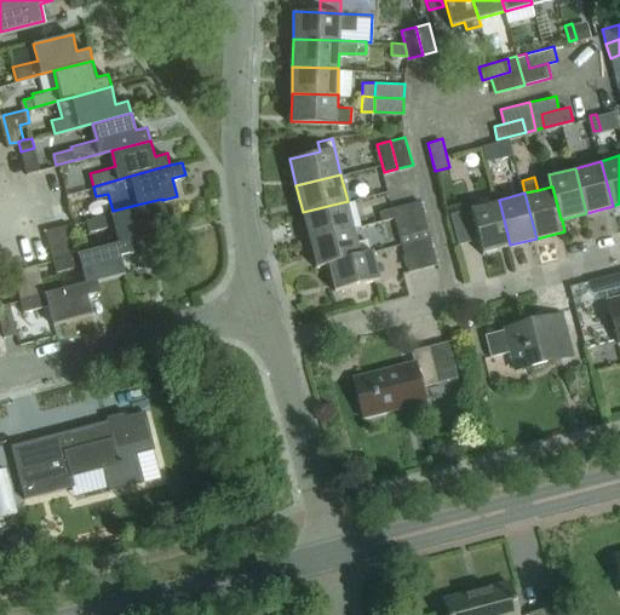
[(166,212),(162,200),(162,199),(137,205),(113,211),(85,218),(89,230),(114,224),(119,240),(130,237),(130,239),(158,233),(154,216),(166,212)]
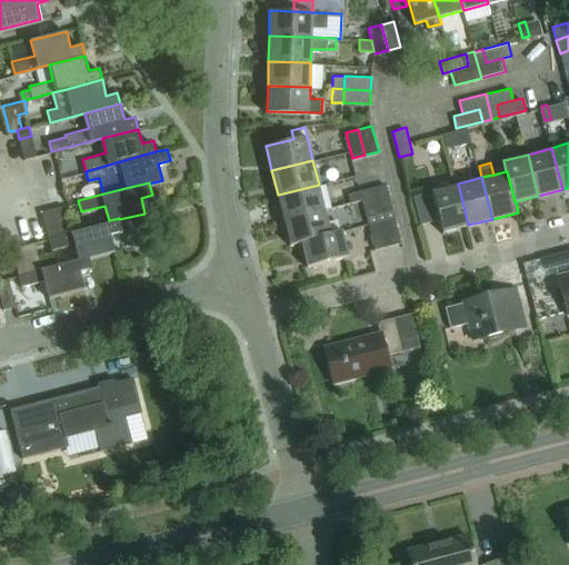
[(387,184),(373,187),(380,212),(392,209),(387,184)]
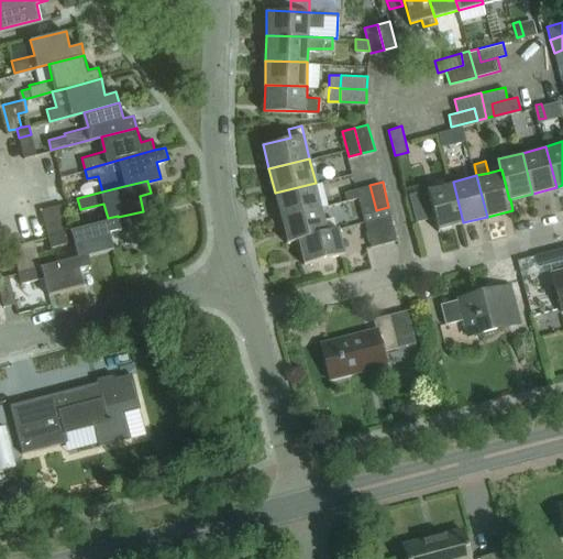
[(440,229),(463,222),(453,182),(410,193),(418,220),(435,215),(440,229)]
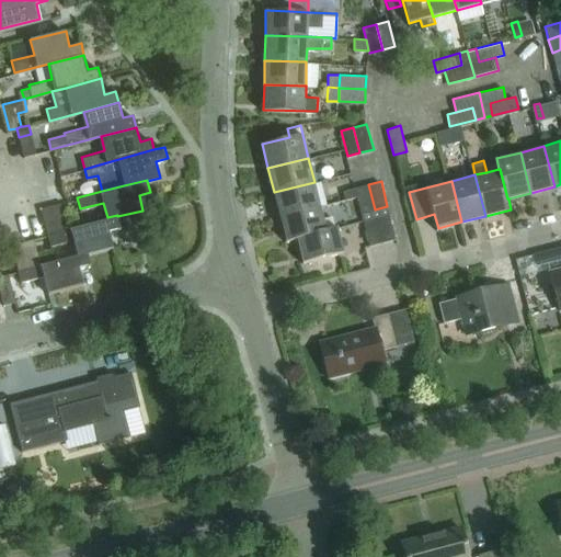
[(281,215),(321,205),(315,182),(274,192),(281,215)]
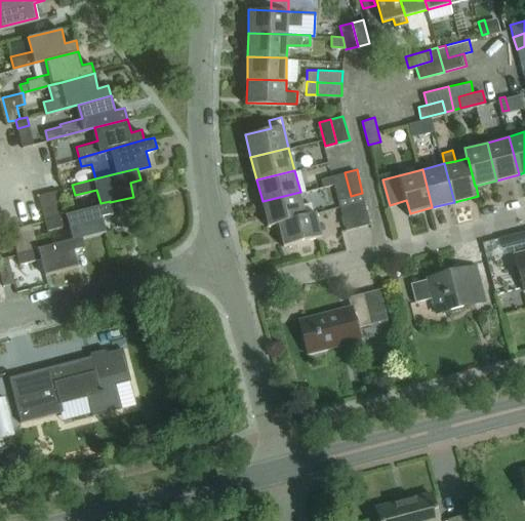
[(345,172),(333,176),(335,183),(338,199),(351,196),(345,172)]
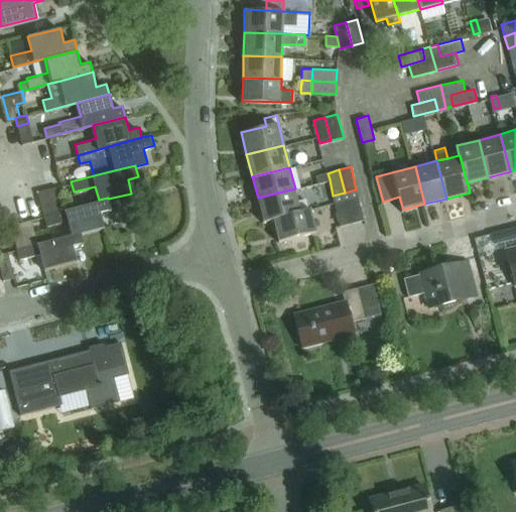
[(330,179),(328,173),(316,175),(317,182),(330,179)]
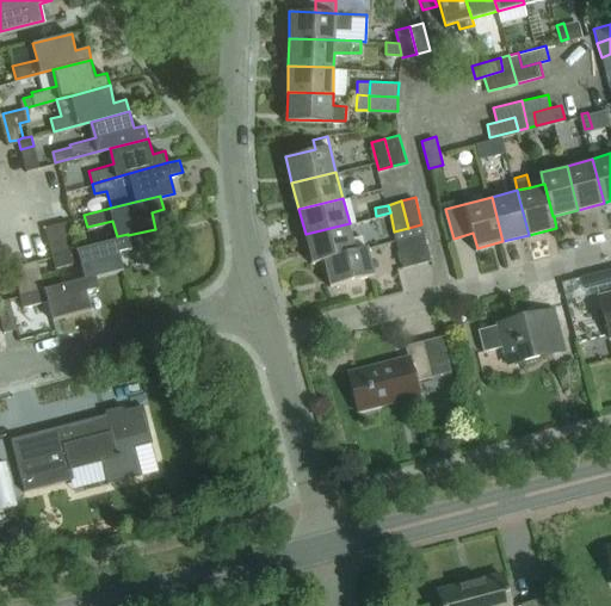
[(69,218),(51,223),(59,252),(76,247),(69,218)]
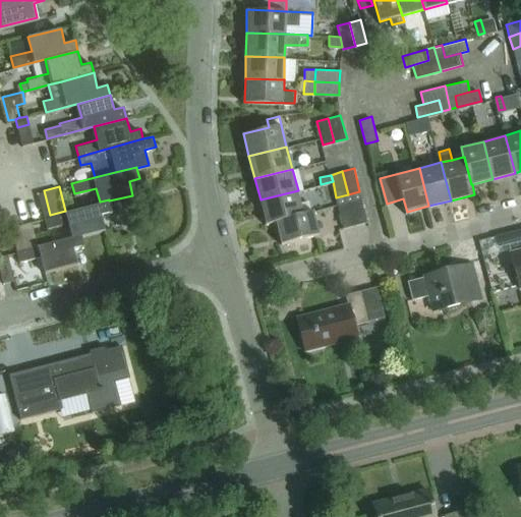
[(303,213),(303,212),(298,190),(261,199),(267,224),(275,221),(276,220),(303,213)]
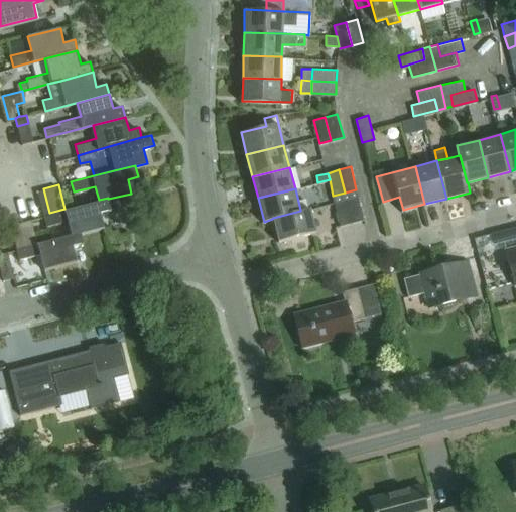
[(358,195),(335,201),(341,225),(364,220),(358,195)]
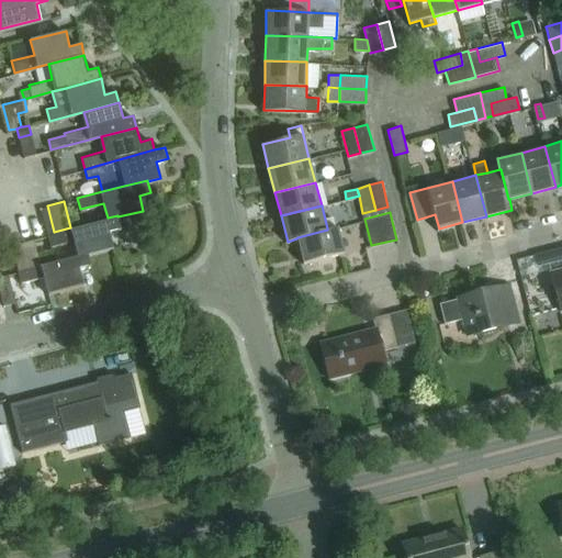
[(121,229),(117,216),(117,215),(108,218),(70,227),(54,232),(47,233),(51,246),(74,240),(78,254),(78,255),(88,253),(88,254),(113,247),(109,231),(121,229)]
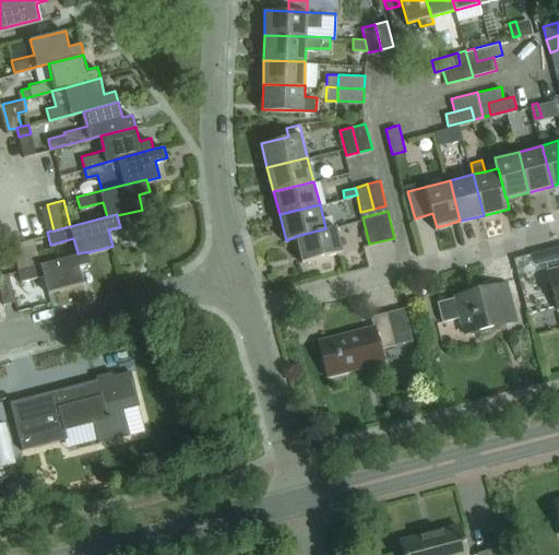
[(301,261),(343,250),(335,224),(325,227),(325,228),(296,236),(295,237),(301,261)]
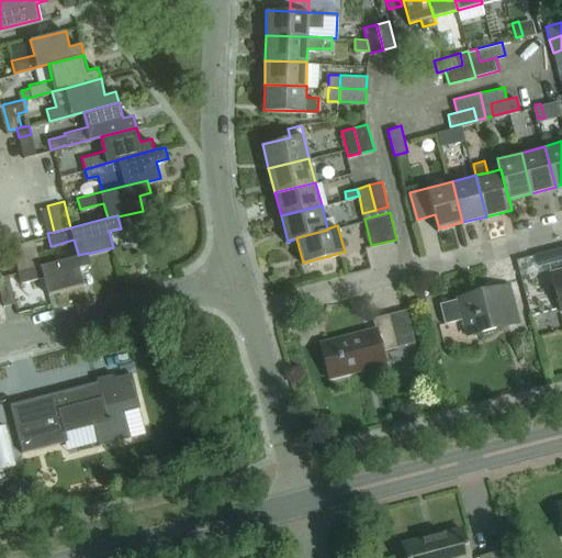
[(34,237),(11,244),(18,269),(42,264),(34,237)]
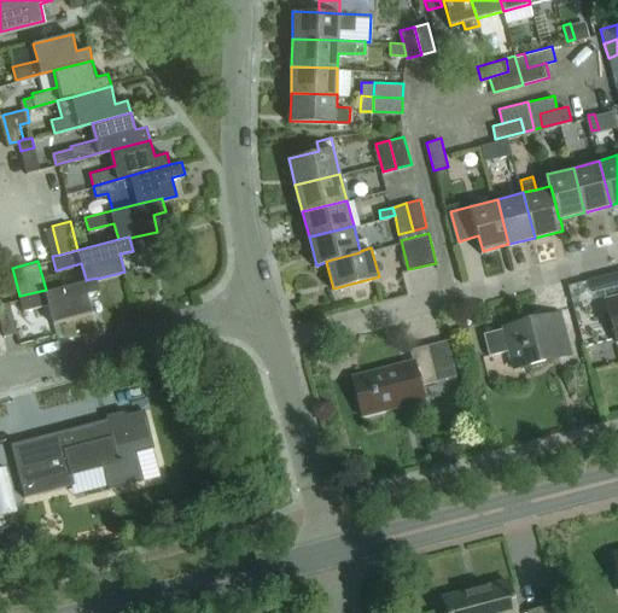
[(573,299),(617,287),(617,269),(569,282),(573,299)]
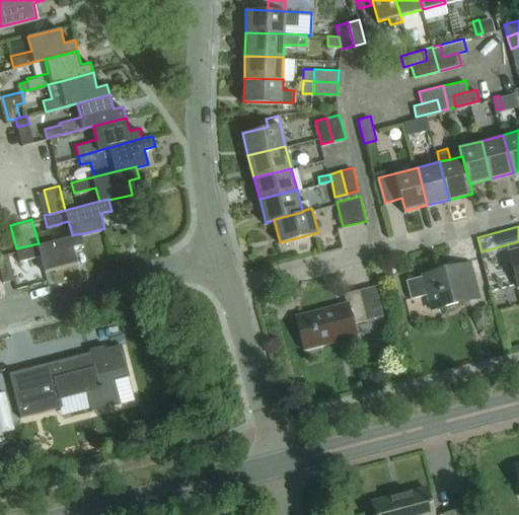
[(84,243),(81,234),(81,233),(72,235),(72,234),(16,248),(19,261),(41,255),(45,270),(77,261),(73,246),(84,243)]
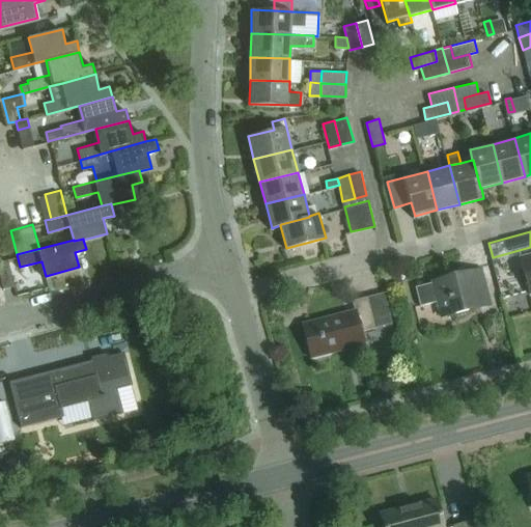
[(530,253),(522,256),(530,290),(530,253)]
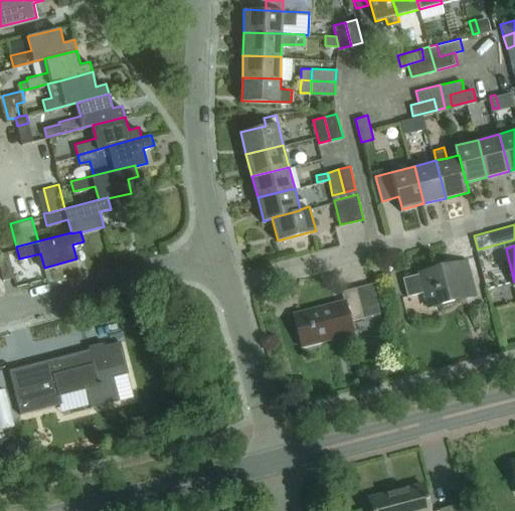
[(1,256),(7,278),(17,276),(11,252),(1,256)]
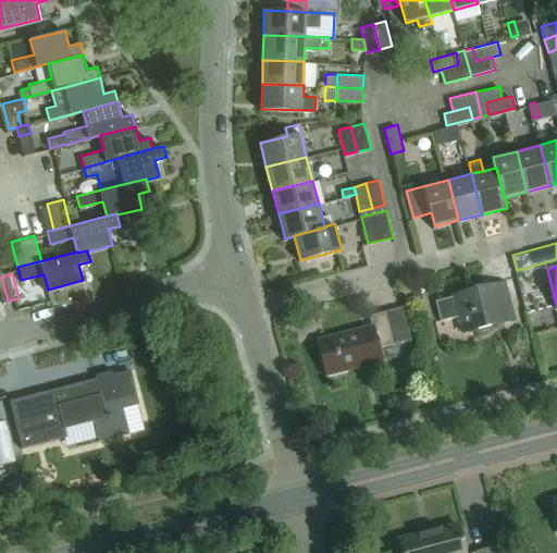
[(438,298),(435,299),(440,319),(456,315),(461,334),(516,320),(506,280),(437,297),(438,298)]
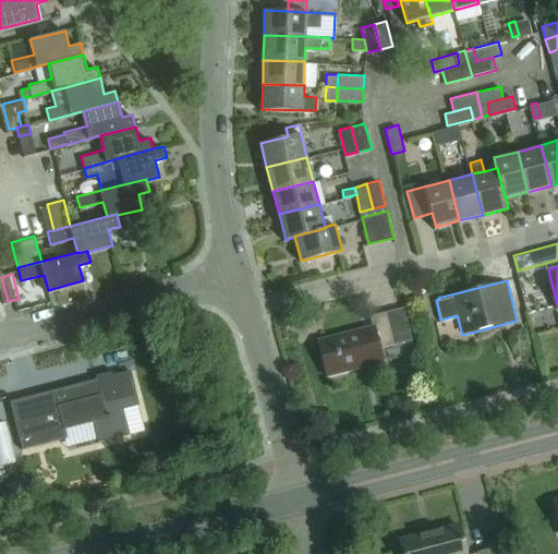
[(412,282),(408,294),(422,299),(426,288),(412,282)]
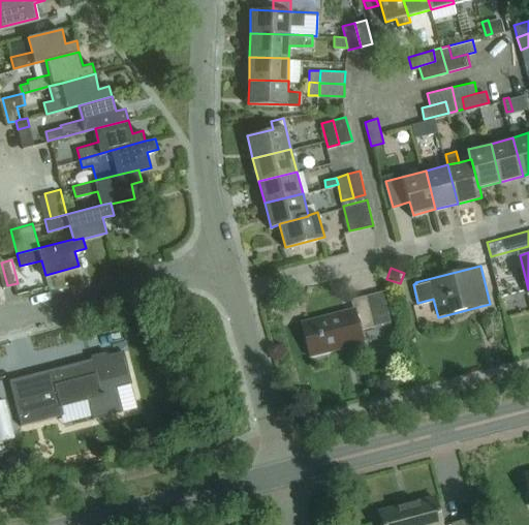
[(354,307),(302,320),(310,354),(363,341),(360,328),(375,325),(367,294),(351,298),(354,307)]
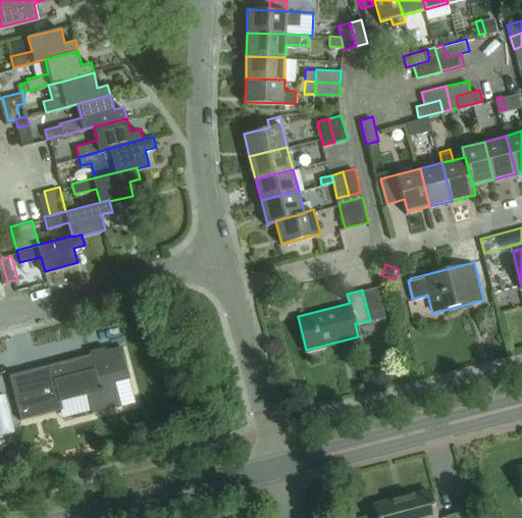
[(92,412),(121,404),(115,380),(129,376),(121,345),(107,348),(107,345),(90,350),(91,353),(9,374),(21,419),(63,408),(61,399),(87,393),(92,412)]
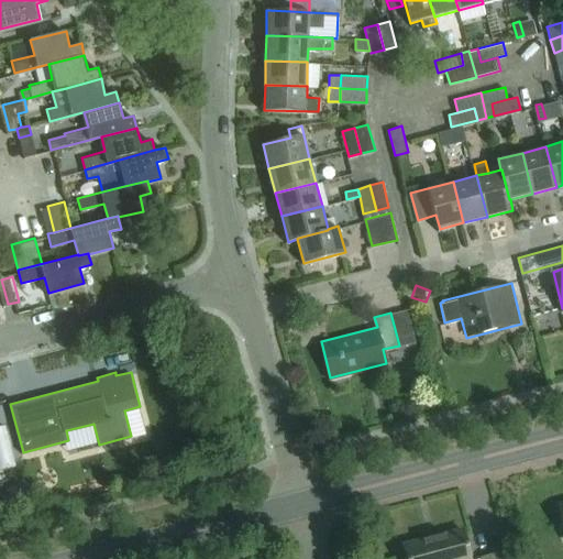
[(0,468),(17,464),(6,424),(0,425),(0,468)]
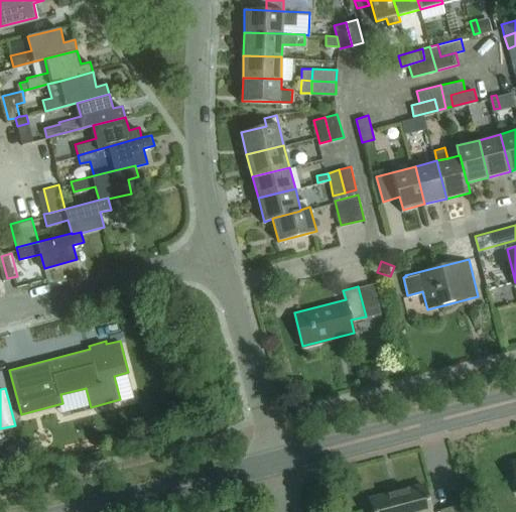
[(443,511),(467,511),(459,480),(437,486),(443,511)]
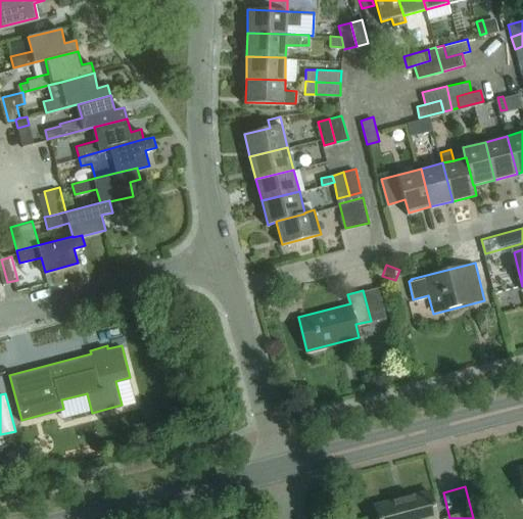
[(437,518),(430,489),(375,504),(379,518),(437,518)]
